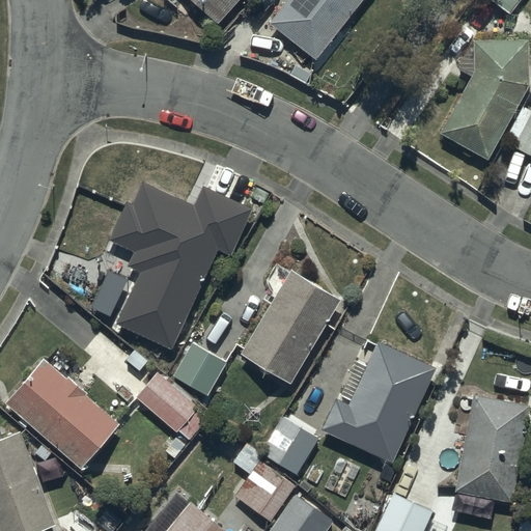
[(194,0),(218,22),(238,0),(194,0)]
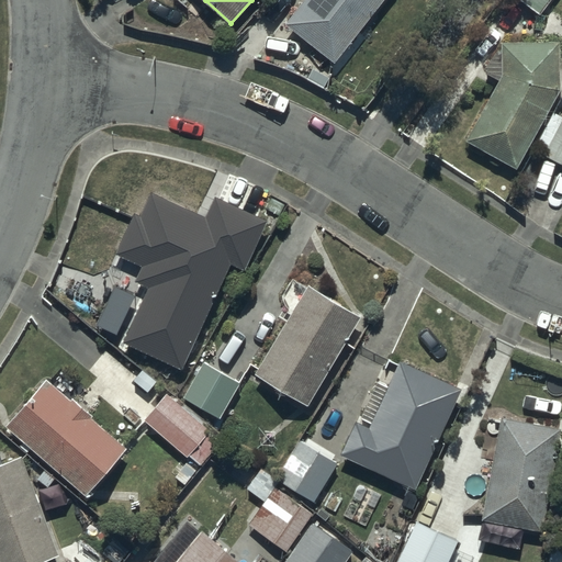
[(381,0),(305,0),(287,25),(336,62),(381,0)]
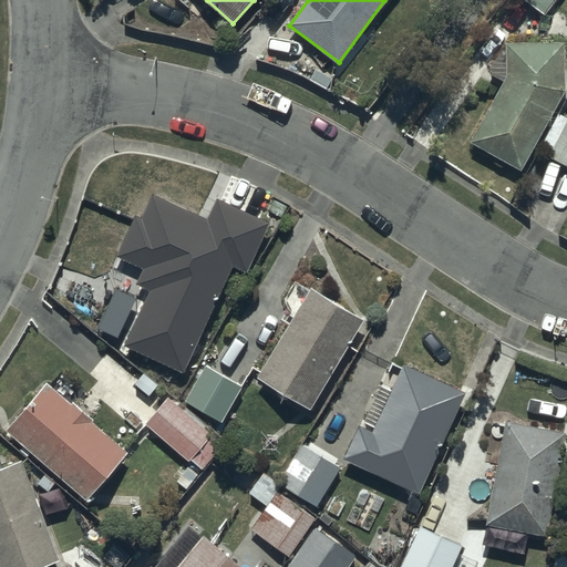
[(523,0),(546,17),(557,0),(523,0)]
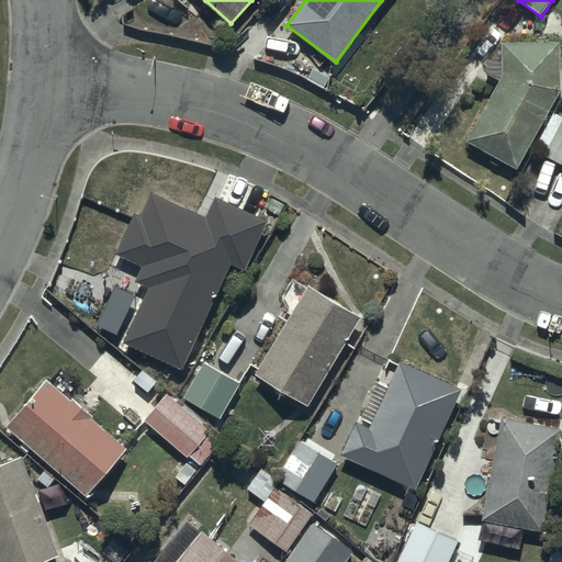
[(501,78),(467,141),(518,169),(561,90),(561,58),(561,42),(501,44),(502,54),(495,51),(484,69),(501,78)]
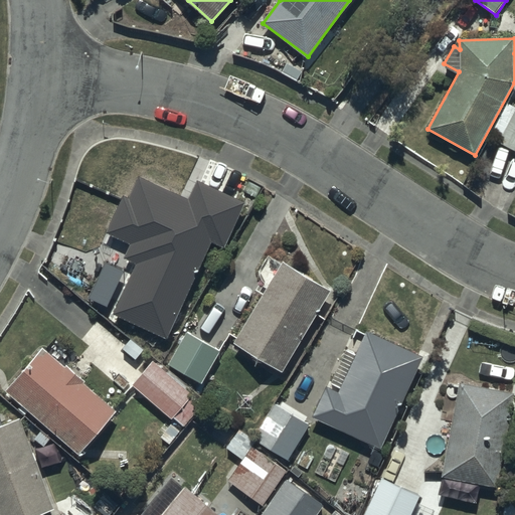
[(514,109),(500,144),(514,150),(514,109)]
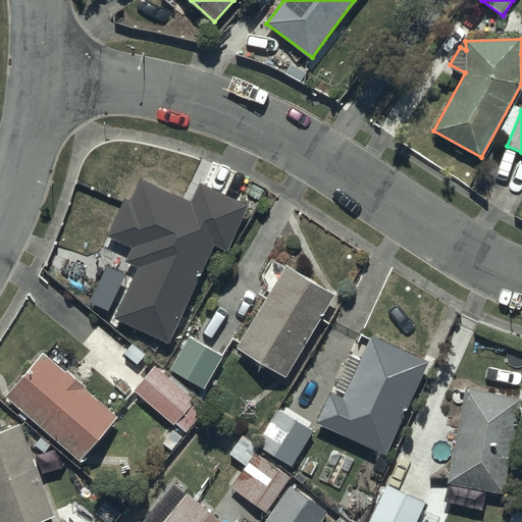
[(193,203),(144,180),(134,203),(126,200),(110,238),(136,249),(128,264),(141,270),(117,322),(172,348),(217,250),(228,255),(251,207),(201,185),(193,203)]
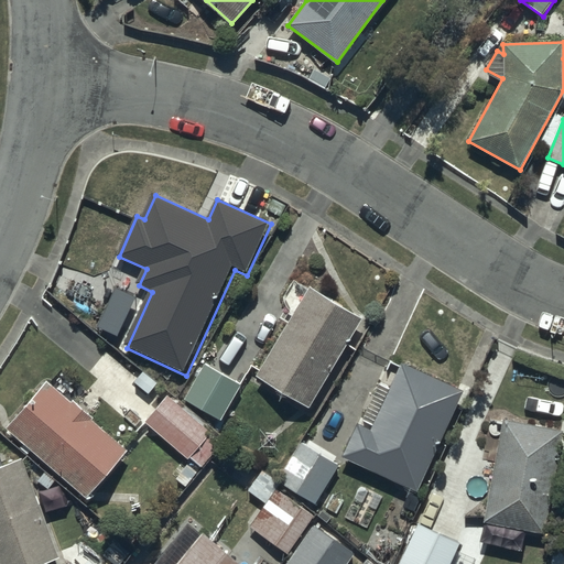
[(312,408),(362,318),(307,288),(257,377),(312,408)]
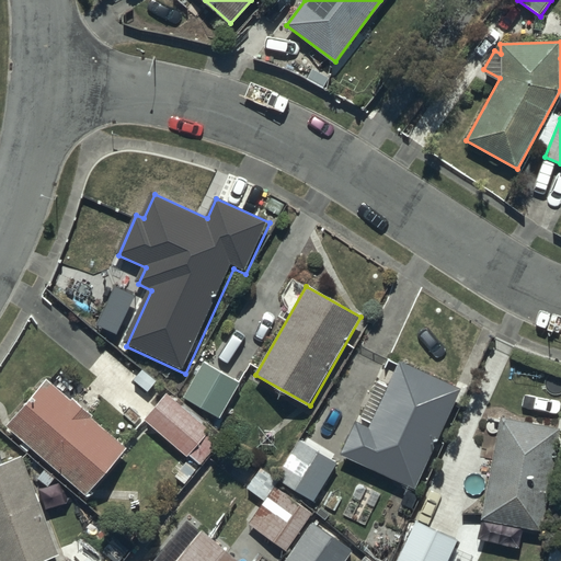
[(461,388),(400,359),(396,370),(388,367),(381,380),(377,378),(342,455),(414,489),(461,388)]
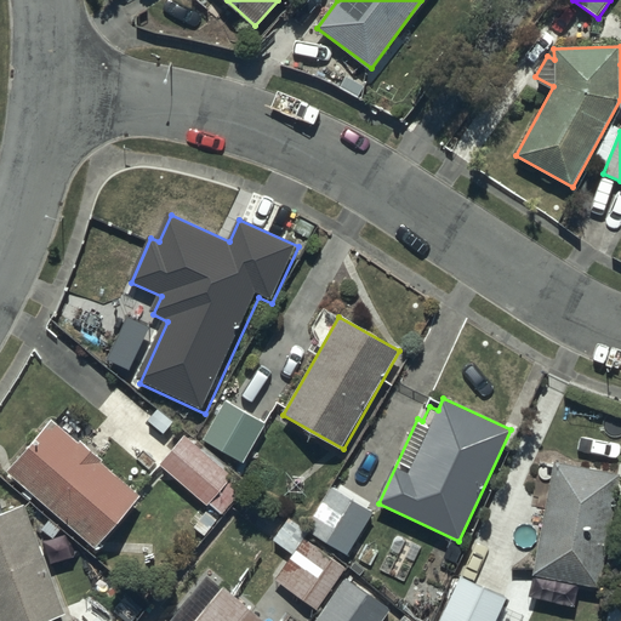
[(266,425),(226,402),(204,439),(244,462),(266,425)]
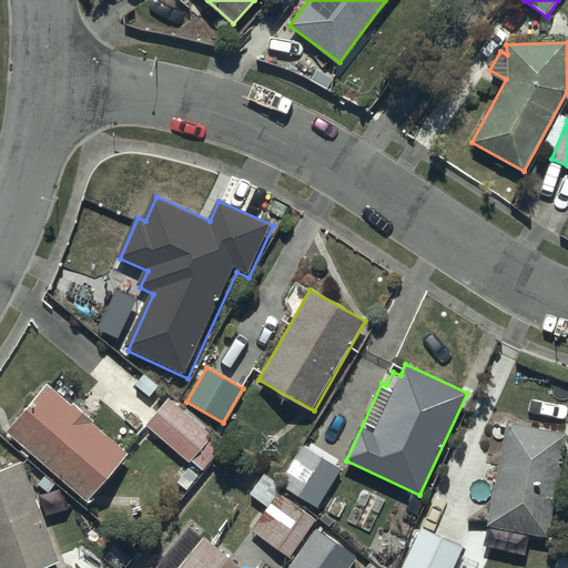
[(47,385),(6,433),(85,503),(127,455),(91,424),(94,421),(73,404),(71,406),(47,385)]
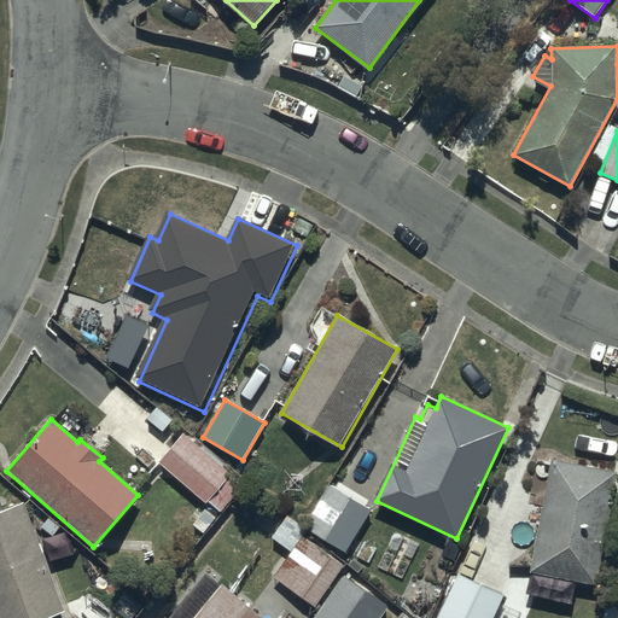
[(231,476),(184,435),(158,464),(207,505),(209,501),(222,512),(242,489),(228,478),(231,476)]
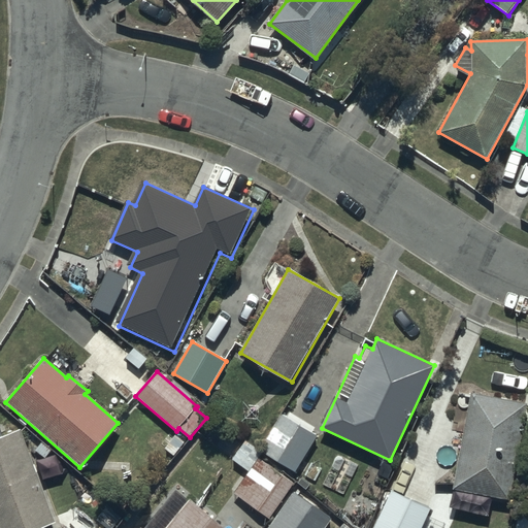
[(527,403),(471,393),(470,396),(460,394),(454,429),(464,431),(454,491),(509,501),(527,403)]
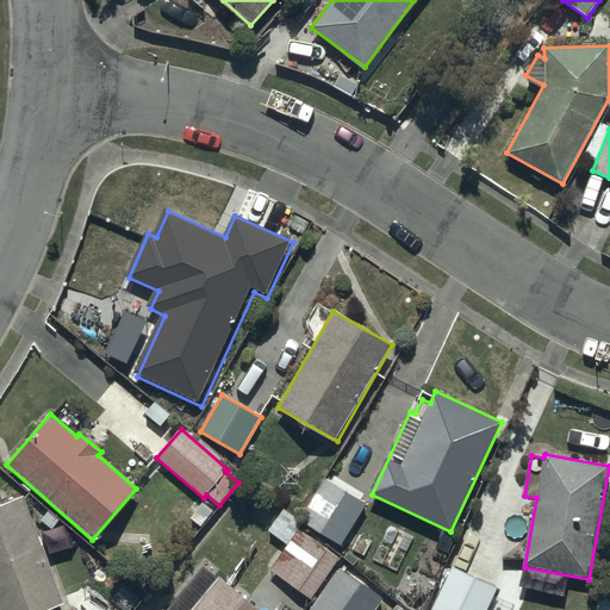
[(368,502),(324,477),(300,518),(343,543),(368,502)]
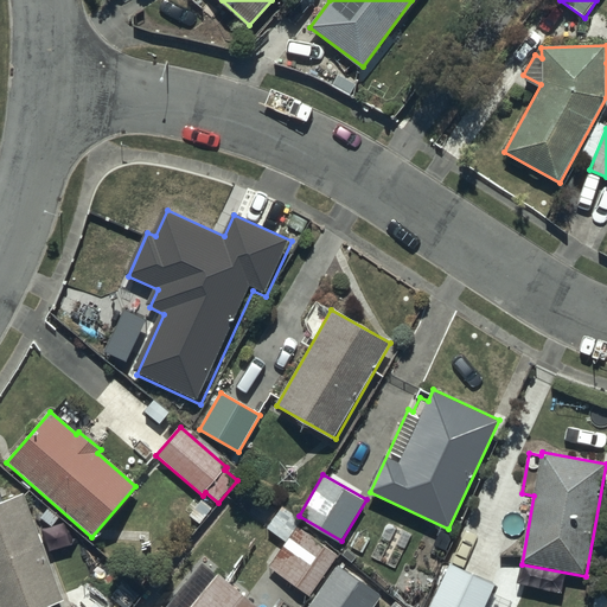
[(287,542),(249,593),(268,606),(300,606),(338,557),(298,528),(302,521),(293,513),(304,499),(291,490),(279,506),(281,508),(267,526),(287,542)]
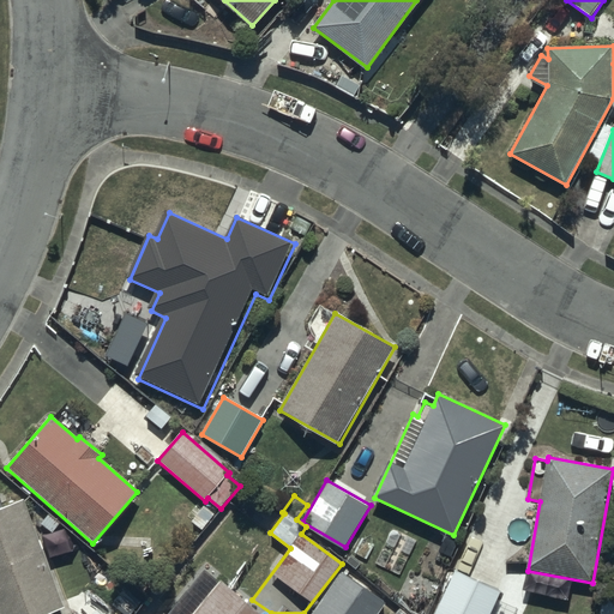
[(44,613),(65,607),(24,500),(2,509),(0,500),(0,613),(44,613)]
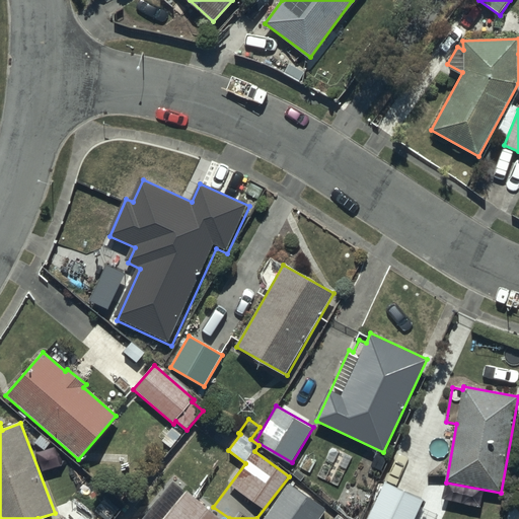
[(218,518),(171,482),(142,518),(140,518),(218,518)]
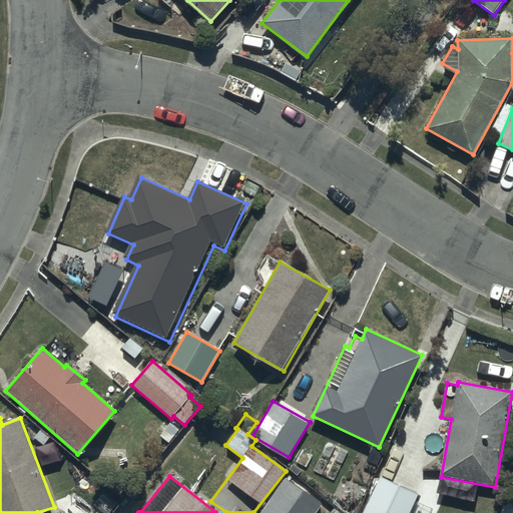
[(412,512),(421,495),(381,476),(362,512),(412,512)]
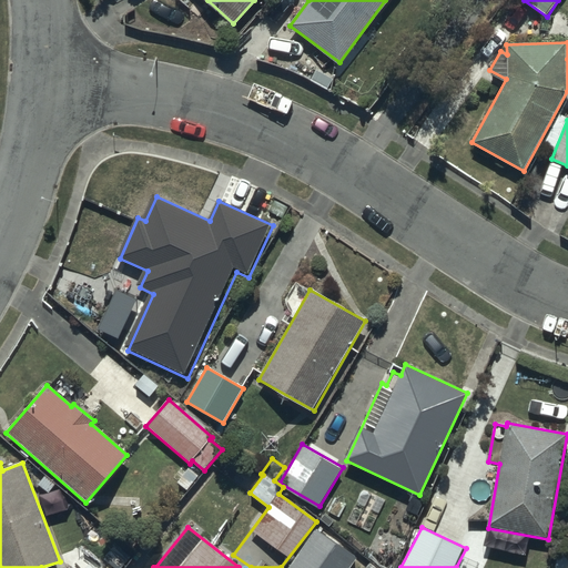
[(348,567),(357,557),(316,528),(287,567),(348,567)]
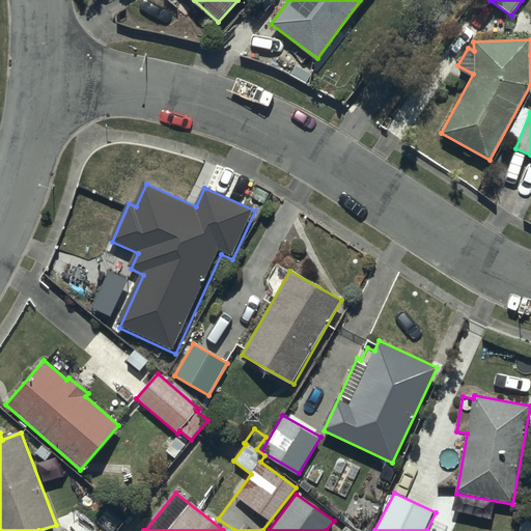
[(530,530),(530,514),(522,513),(518,530),(530,530)]
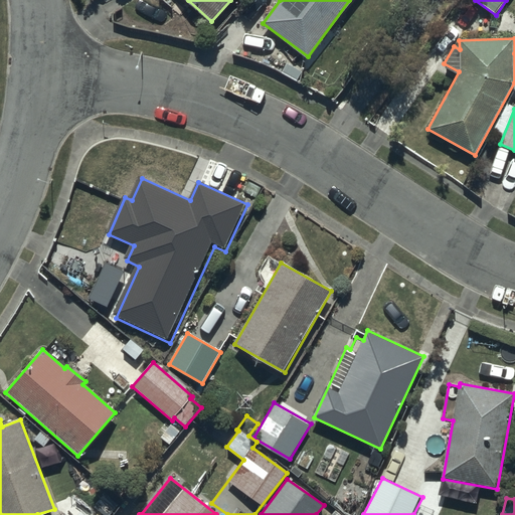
All buildings are outlined.
